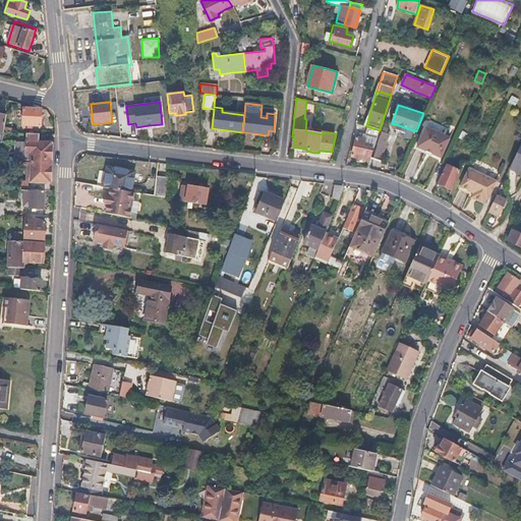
[(41,110),(24,110),(23,126),(41,126),(41,118),(41,110)]
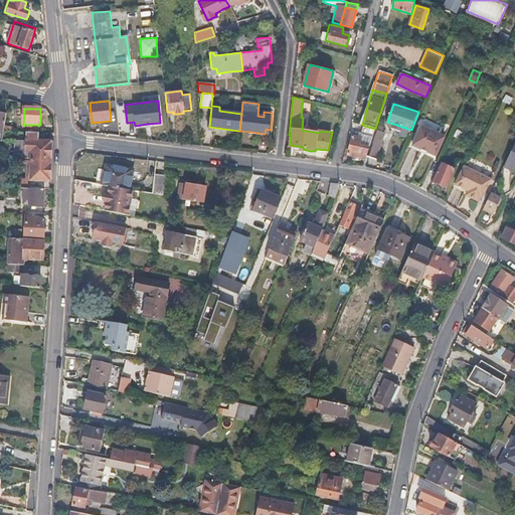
[(359,137),(352,135),(347,154),(356,157),(366,160),(375,129),(362,125),(359,137)]
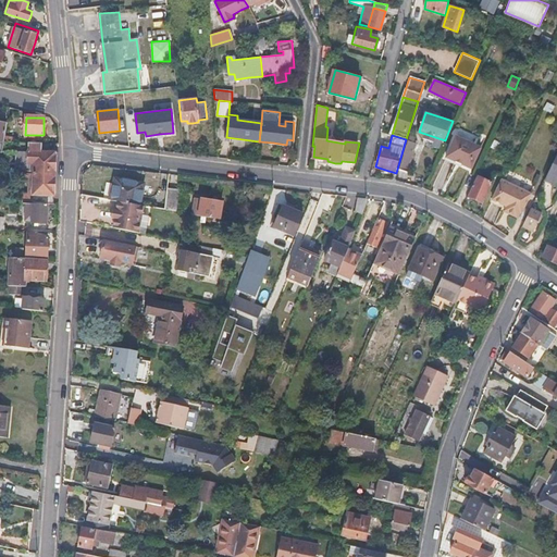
[(481,148),(459,138),(456,137),(446,158),(458,163),(471,170),(481,148)]
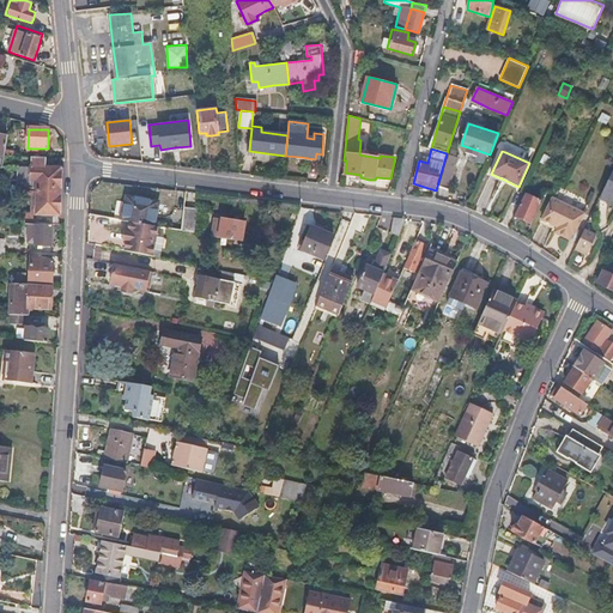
[(459,161),(449,157),(439,187),(444,188),(449,189),(459,161)]
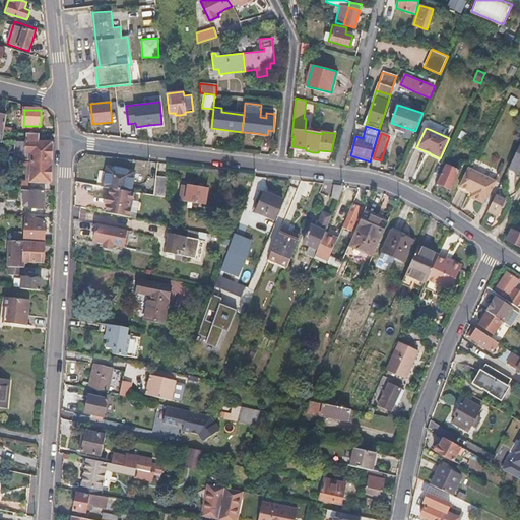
[(39,134),(27,134),(26,142),(16,142),(15,160),(23,160),(52,161),(52,153),(52,142),(39,141),(39,134)]
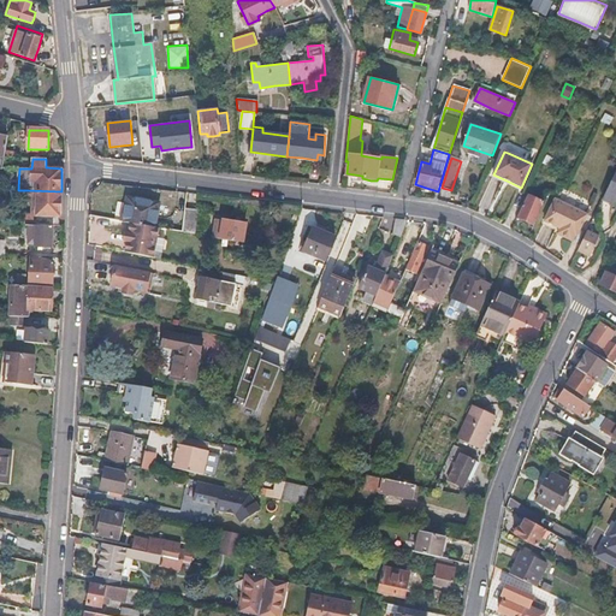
[(615,202),(615,171),(603,200),(615,207),(615,202)]
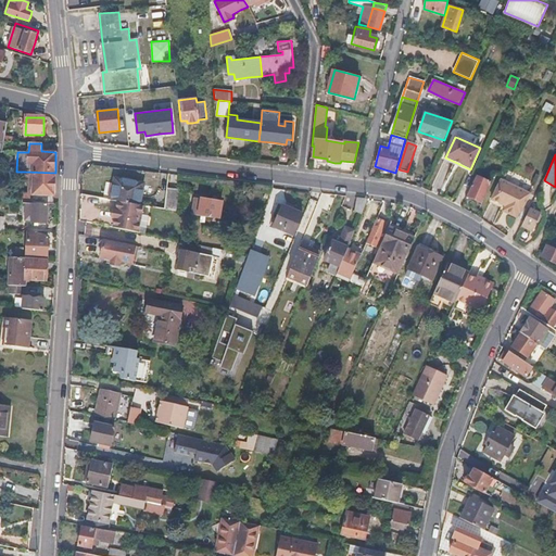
[(25,177),(34,178),(34,194),(24,194),(24,203),(35,204),(48,204),(55,204),(55,189),(55,173),(25,172),(25,177)]
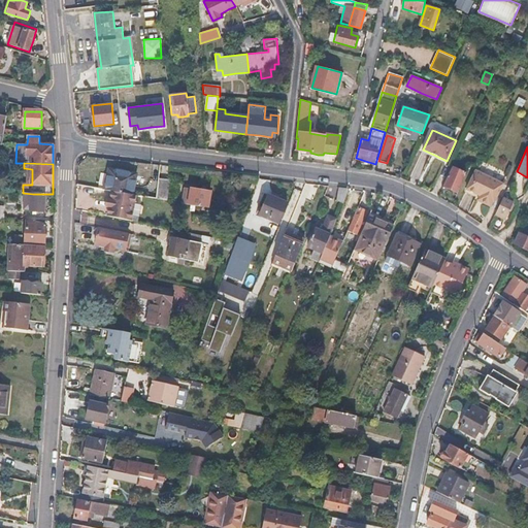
[(466,174),(453,168),(443,187),(451,190),(458,194),(466,174)]
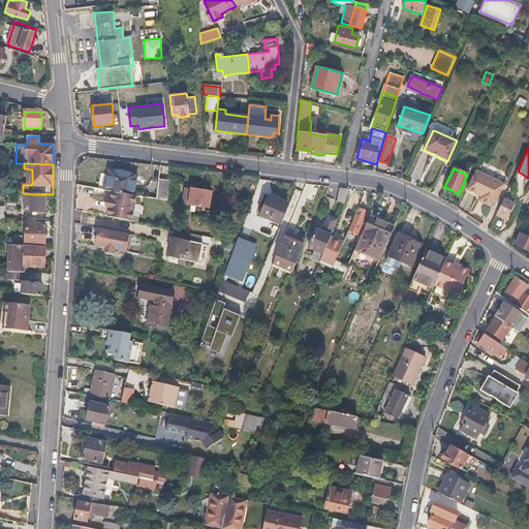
[(112,190),(133,194),(136,175),(109,170),(107,179),(111,180),(110,189),(112,190)]
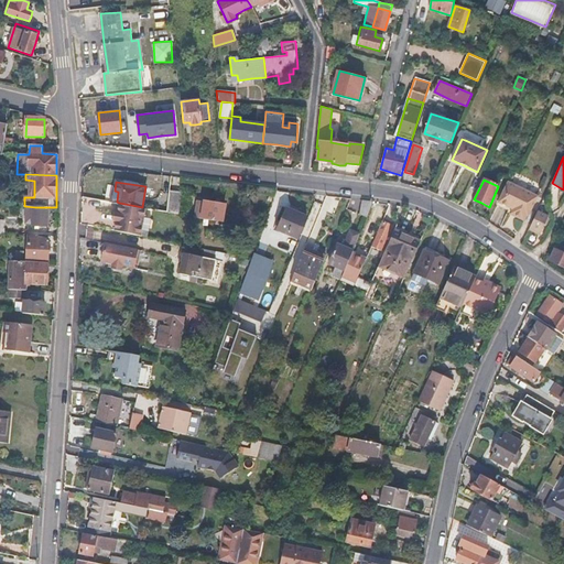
[(510,214),(516,217),(520,219),(524,221),(527,216),(528,217),(538,197),(508,183),(499,203),(512,209),(510,214)]
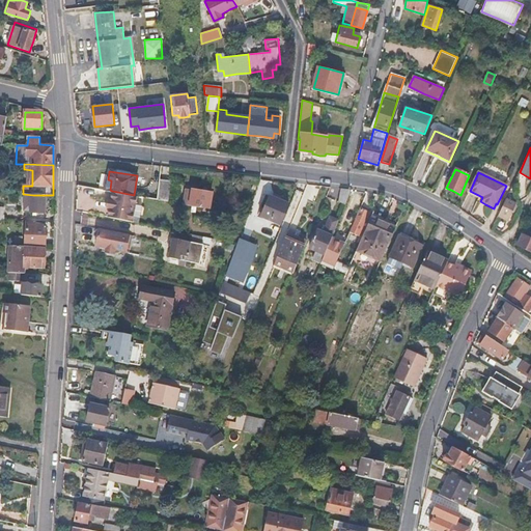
[(169,178),(160,177),(157,199),(166,200),(169,178)]
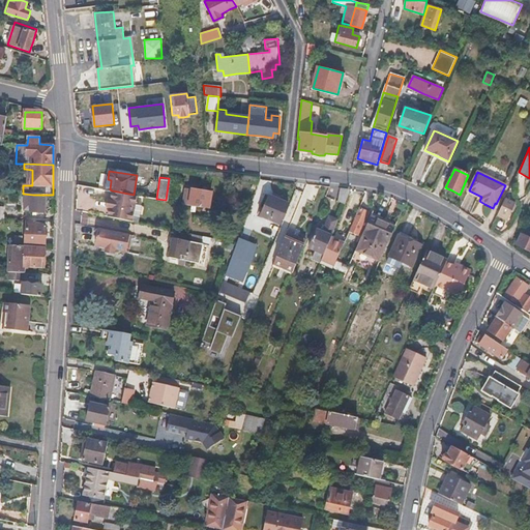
[(188,204),(192,188),(185,187),(182,203),(188,204)]
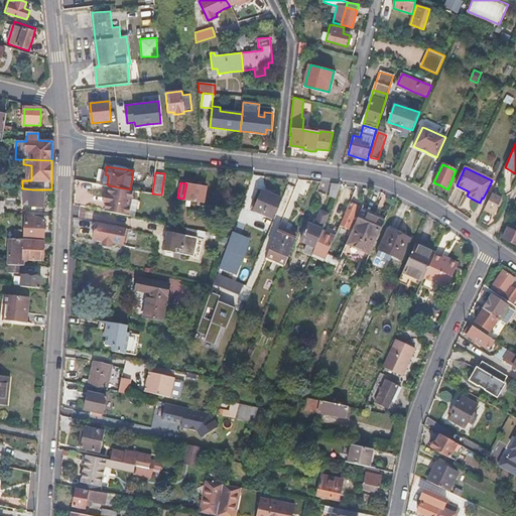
[(186,183),(183,199),(203,203),(206,186),(186,182),(186,183)]
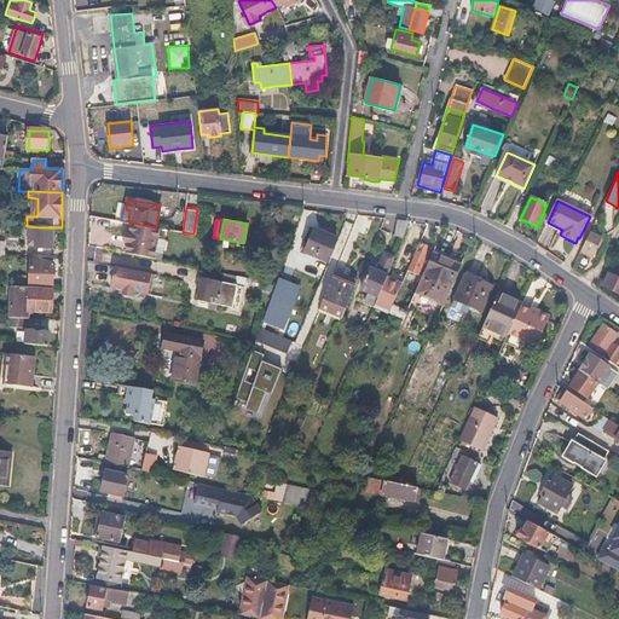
[(403,238),(410,221),(398,220),(395,219),(393,235),(403,238)]
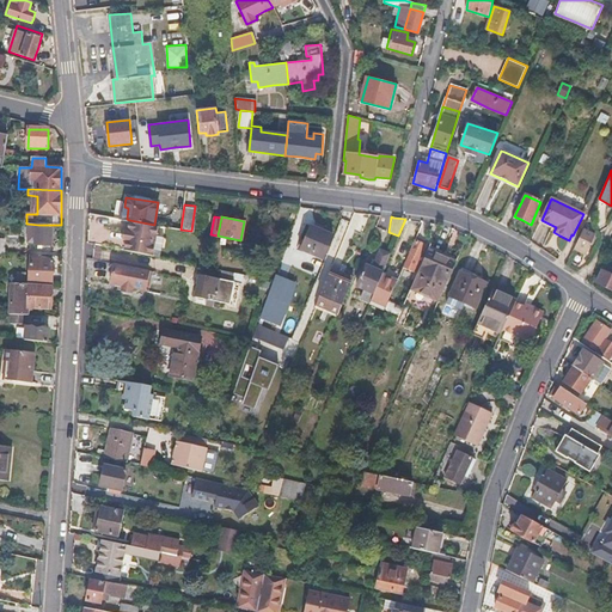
[(152,233),(154,225),(129,220),(127,230),(126,239),(124,250),(148,256),(152,233)]
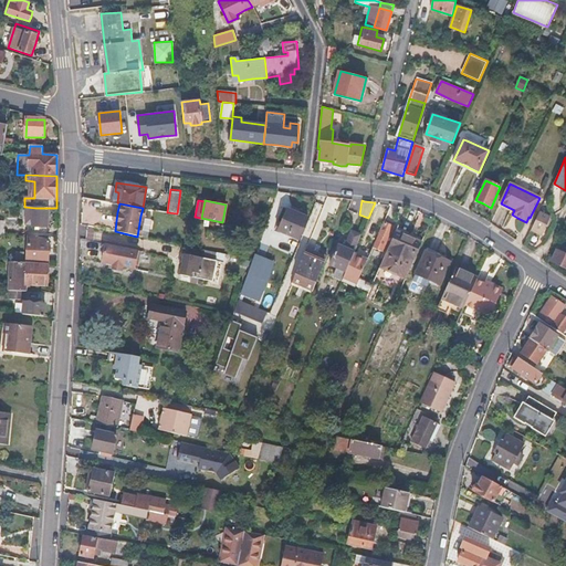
[(49,208),(35,208),(34,227),(49,228),(49,218),(49,208)]
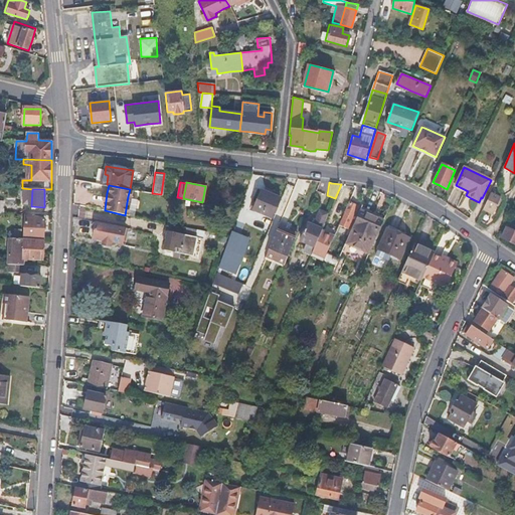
[(253,209),(272,216),(280,197),(263,189),(253,209)]
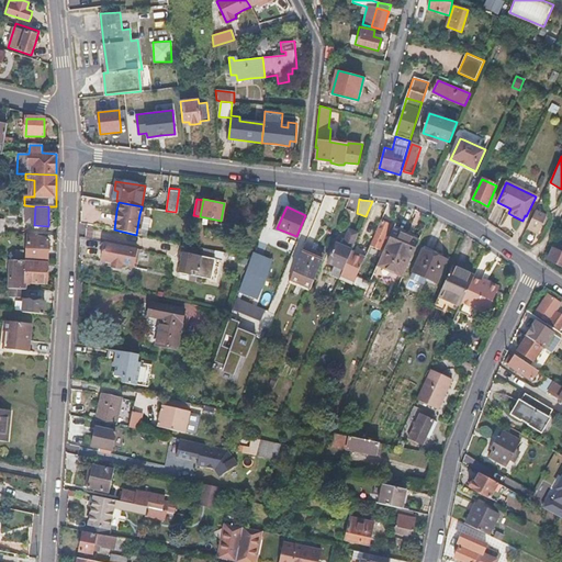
[(547,216),(536,211),(527,228),(532,232),(538,234),(547,216)]
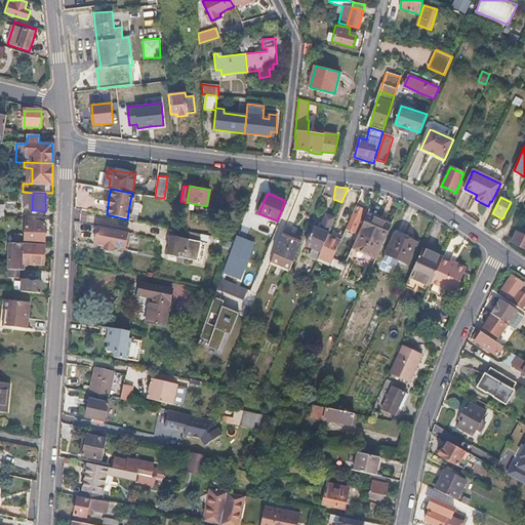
[(127,219),(134,220),(137,202),(130,200),(127,219)]
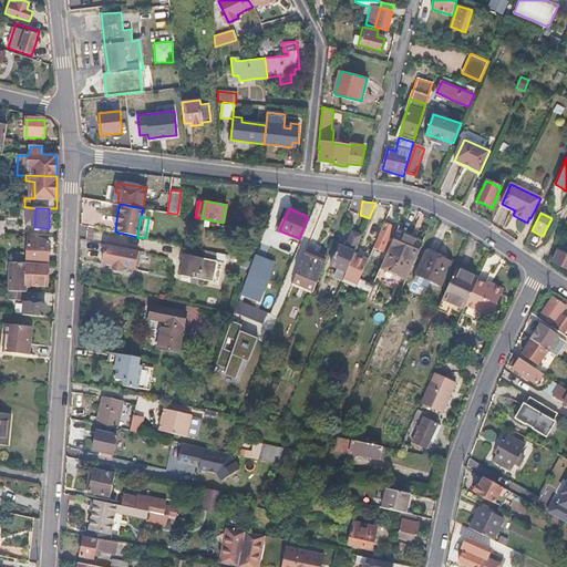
[(384,223),(373,247),(382,251),(393,227),(384,223)]
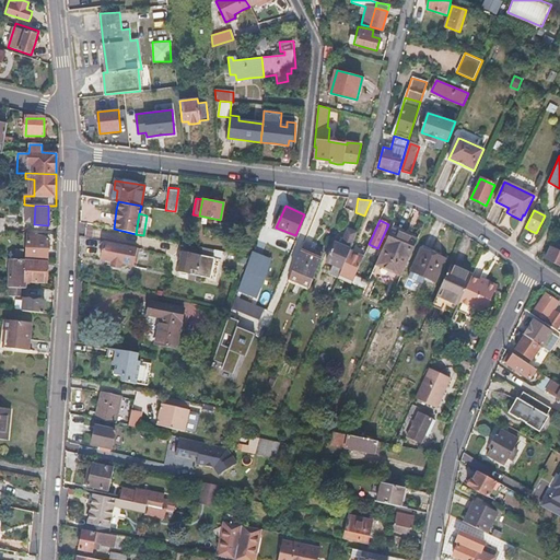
[(391,228),(369,277),(387,284),(389,278),(398,282),(417,241),(391,228)]
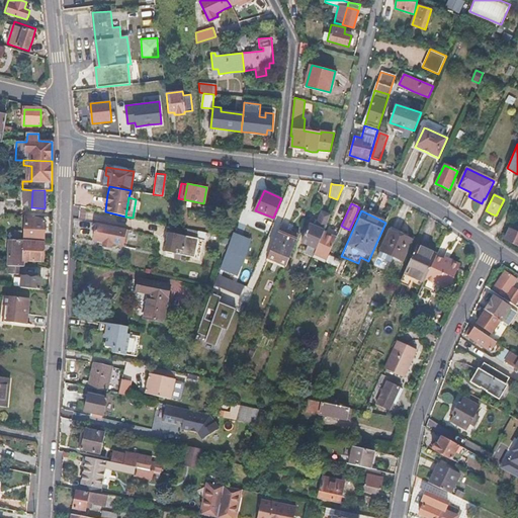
[(35,217),(26,216),(26,239),(45,240),(46,230),(46,221),(35,220),(35,217)]
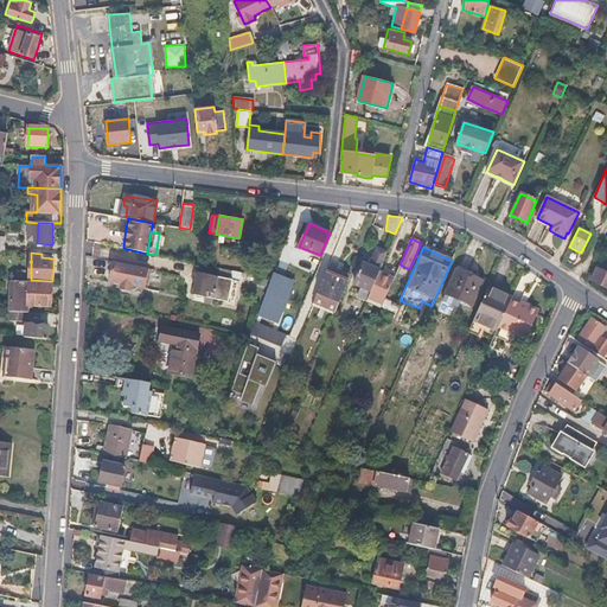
[(147,268),(113,262),(109,281),(141,288),(145,275),(146,275),(147,268)]
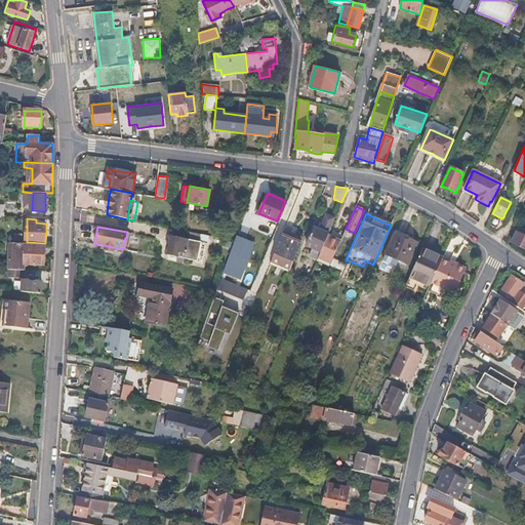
[(306,245),(320,251),(327,236),(328,234),(314,228),(306,245)]
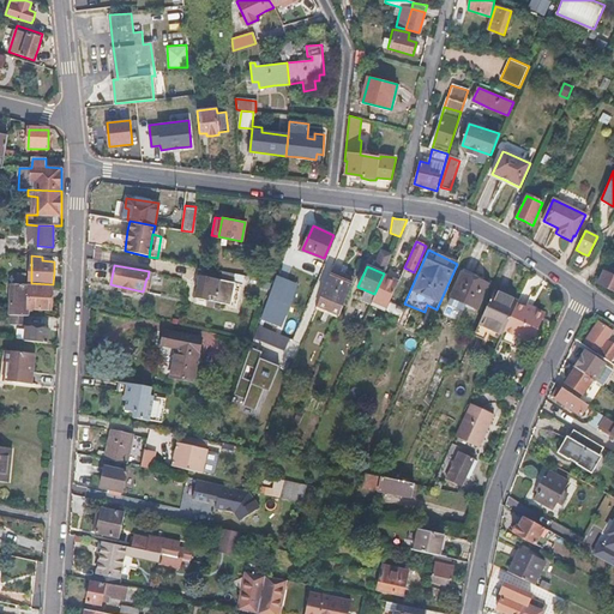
[(327,307),(339,313),(354,280),(331,269),(321,294),(331,299),(327,307)]
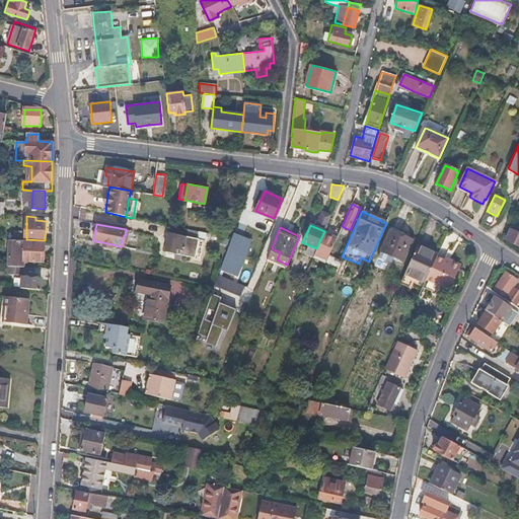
[(388,228),(379,249),(392,255),(401,260),(411,238),(388,228)]
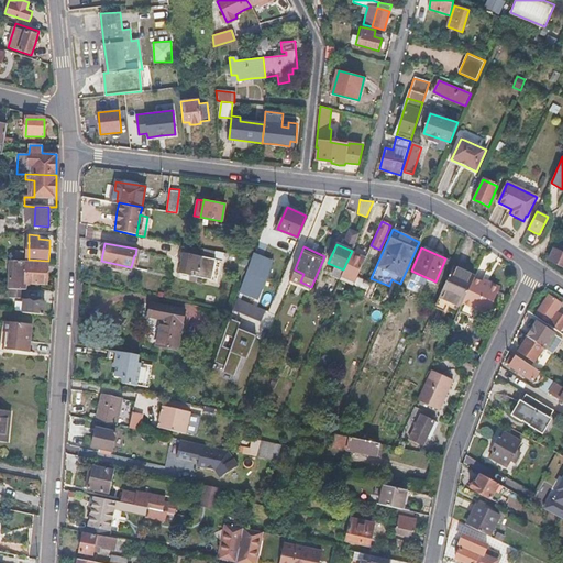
[(562,252),(562,254),(553,250),(549,261),(558,265),(562,267),(562,252)]
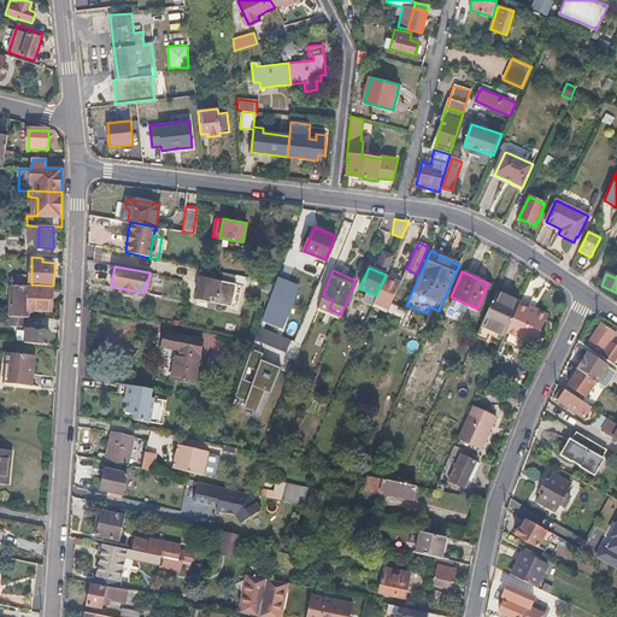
[(289,278),(278,275),(268,304),(280,307),(289,278)]
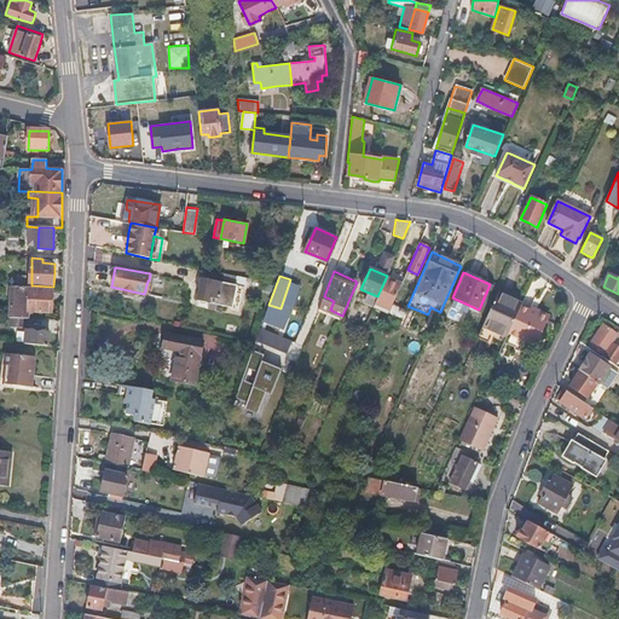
[(200,287),(197,299),(231,306),(232,300),(233,301),(237,284),(201,277),(201,279),(200,278),(198,287),(200,287)]
